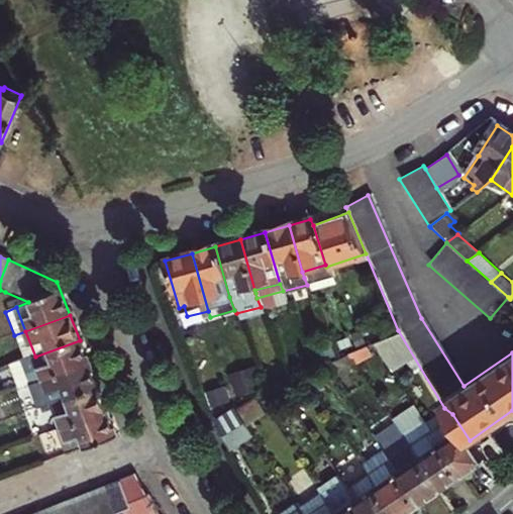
[(25,331),(14,335),(24,361),(35,356),(25,331)]
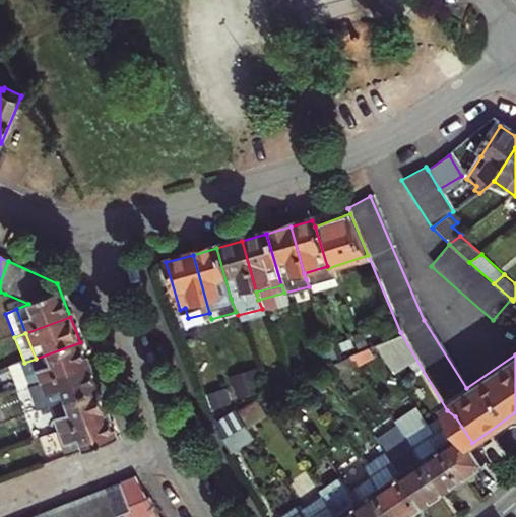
[(19,391),(29,387),(89,366),(80,342),(36,359),(24,363),(10,368),(19,391)]
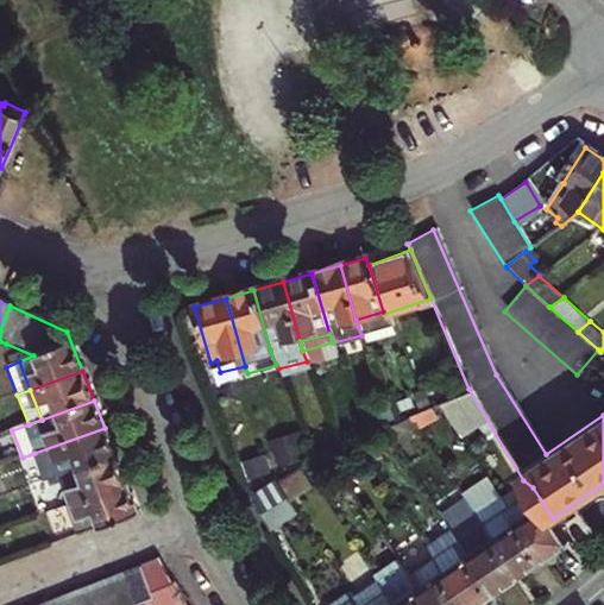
[(63,476),(115,457),(105,428),(35,453),(46,481),(63,476)]
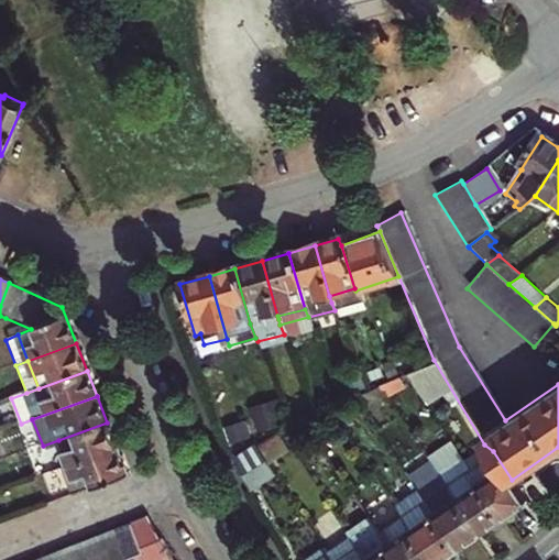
[(67,464),(117,447),(107,423),(58,440),(67,464)]
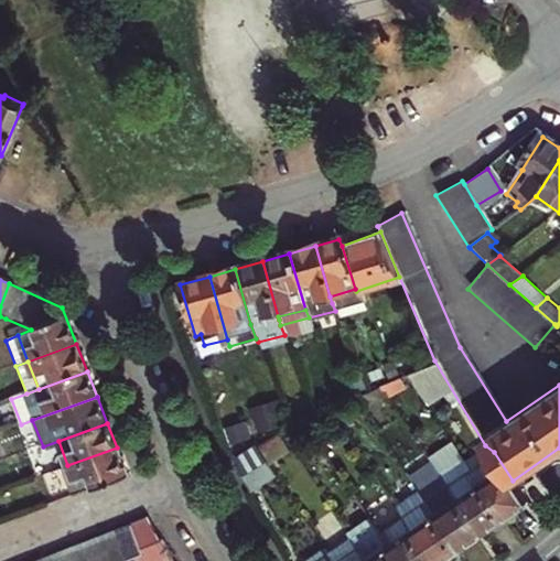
[(275,435),(257,448),(266,461),(267,463),(286,451),(275,435)]
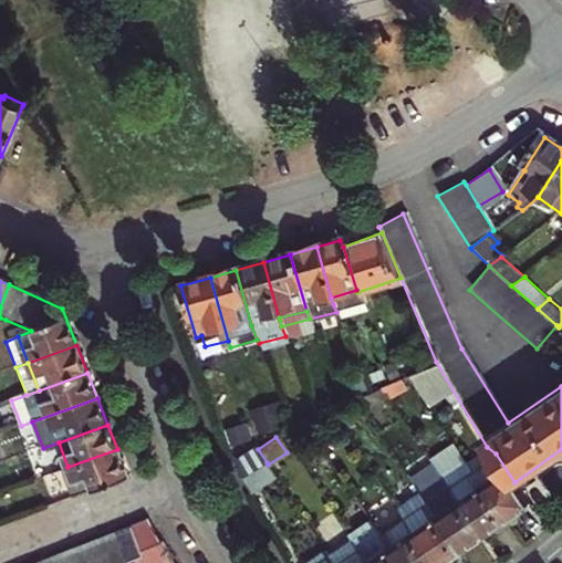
[(529,503),(514,482),(496,454),(487,447),(466,461),(506,519),(529,503)]
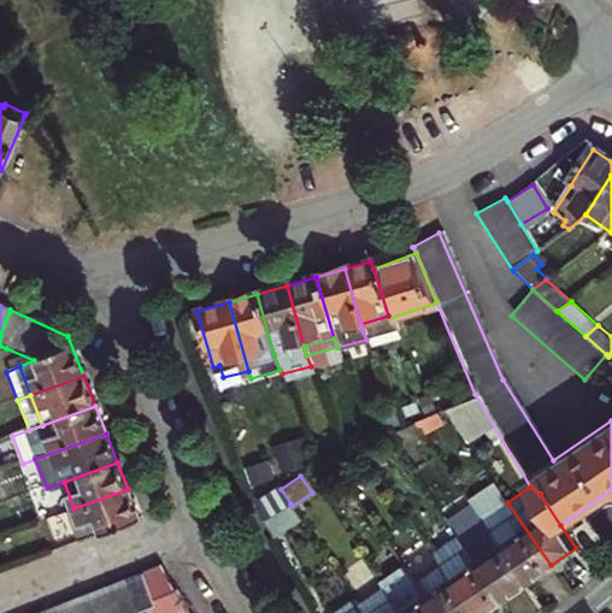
[(77,544),(140,520),(128,489),(74,508),(65,512),(77,544)]
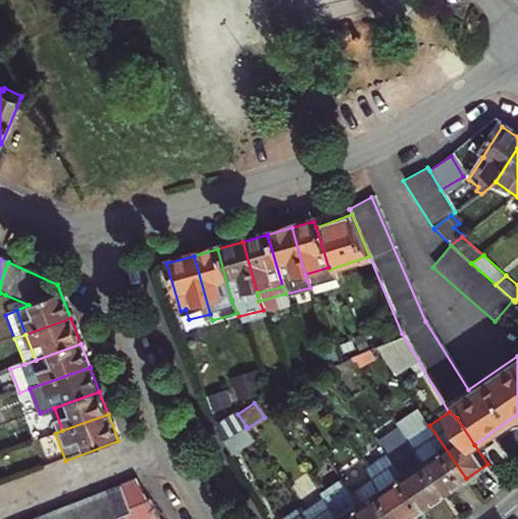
[(219,423),(230,438),(228,439),(238,451),(254,439),(247,428),(246,426),(243,428),(230,414),(219,423)]
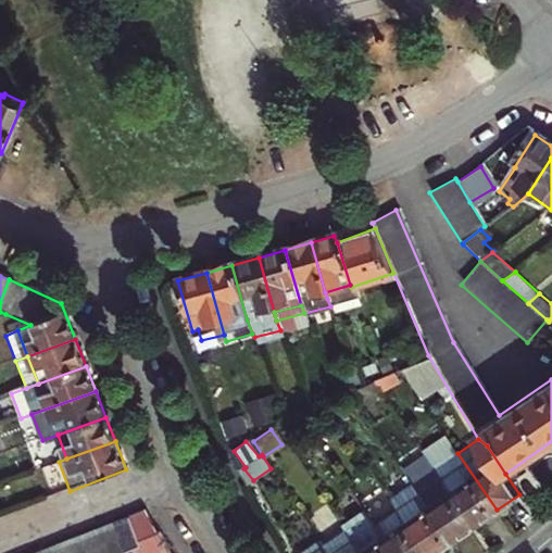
[(497,510),(458,453),(434,468),(473,526),(497,510)]
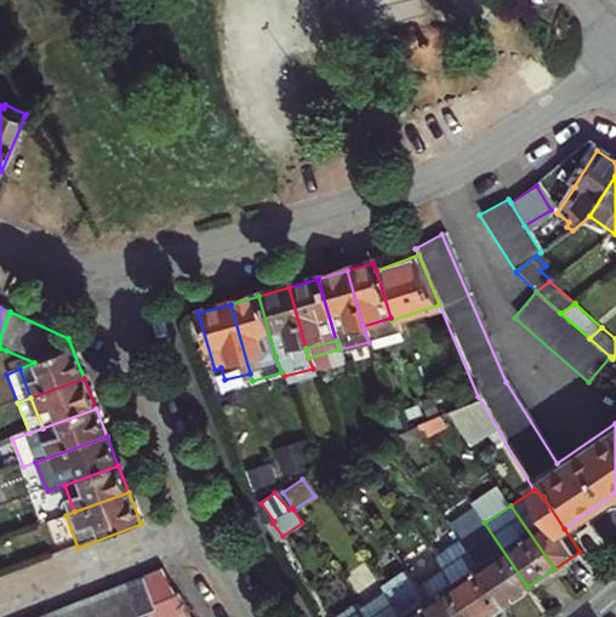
[(484,523),(460,540),(503,603),(528,587),(484,523)]
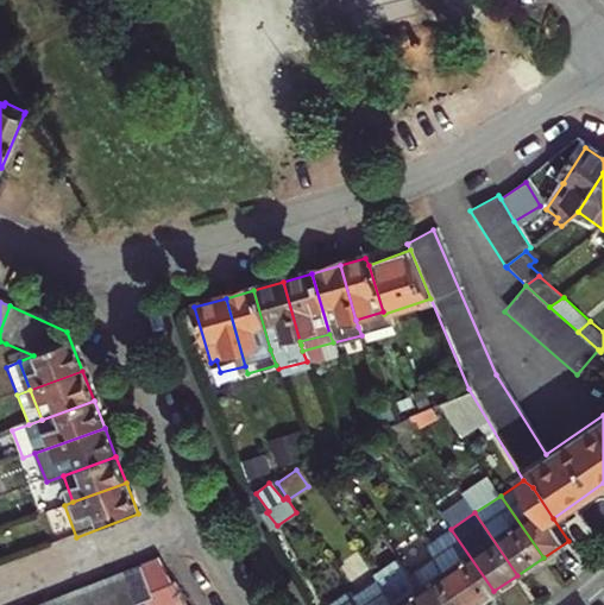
[(494,591),(451,529),(427,544),(466,604),(473,604),(494,591)]
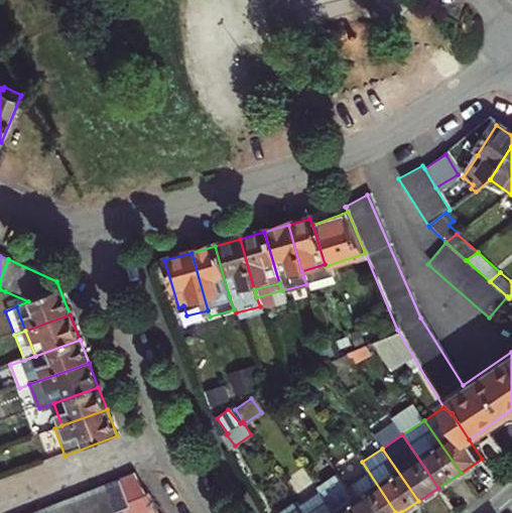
[(395,512),(362,462),(339,477),(363,512),(395,512)]
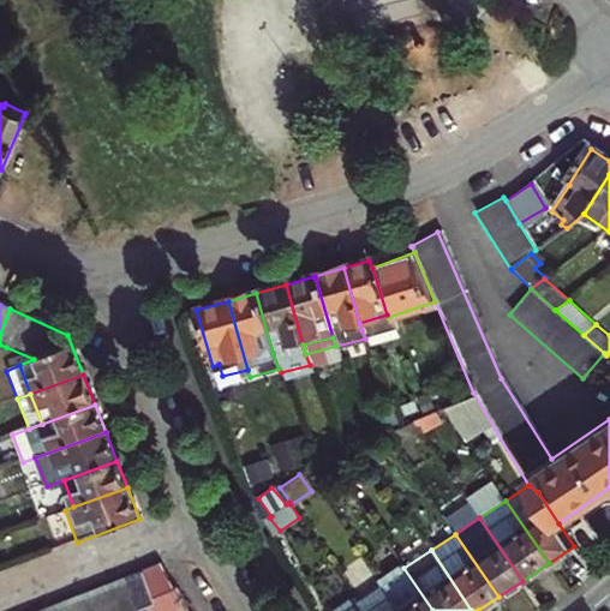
[(432,610),(404,568),(394,552),(370,569),(372,573),(381,586),(398,610),(432,610)]
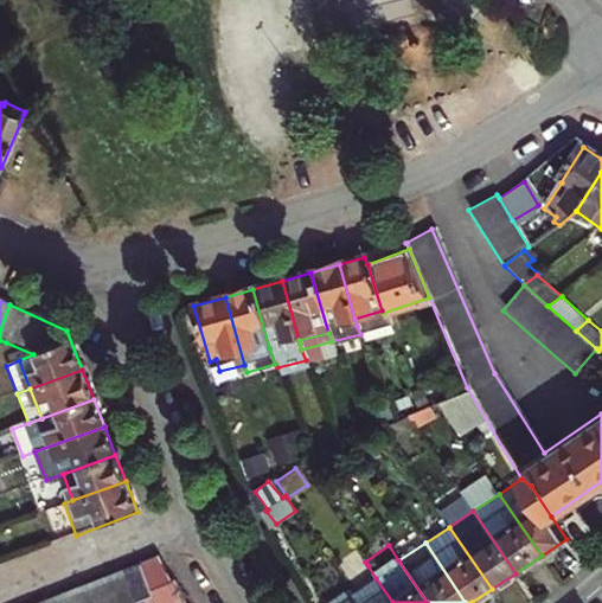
[(367,565),(344,581),(353,594),(376,578),(367,565)]
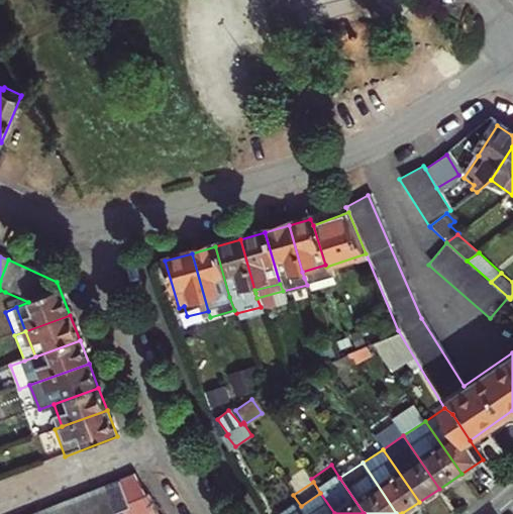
[(119,483),(104,490),(114,513),(122,513),(129,509),(119,483)]
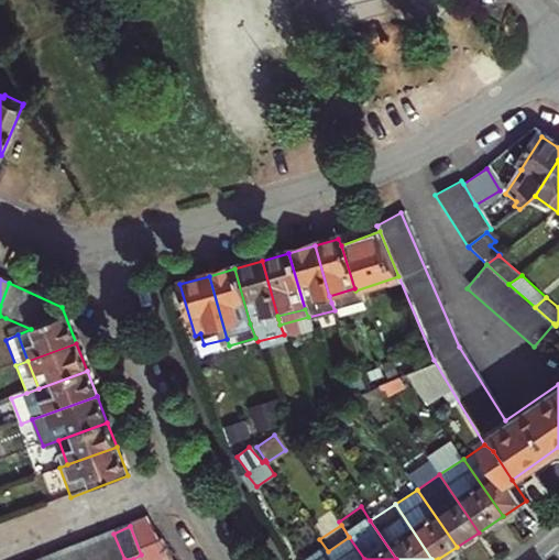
[(124,559),(113,534),(98,539),(107,559),(124,559)]
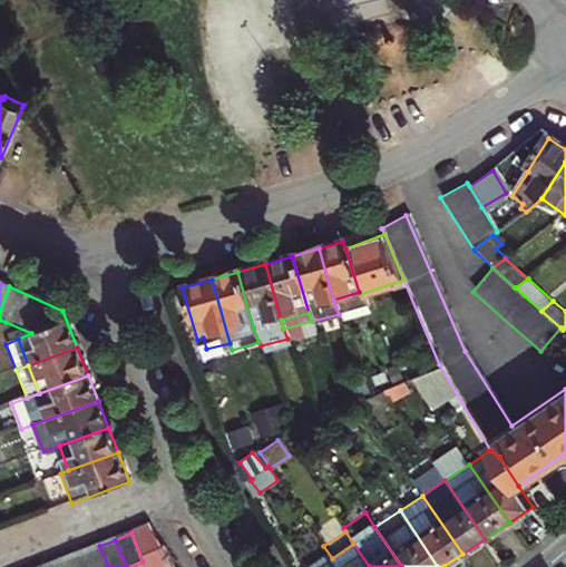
[(337,566),(332,558),(323,546),(321,544),(295,561),(299,566),(337,566)]
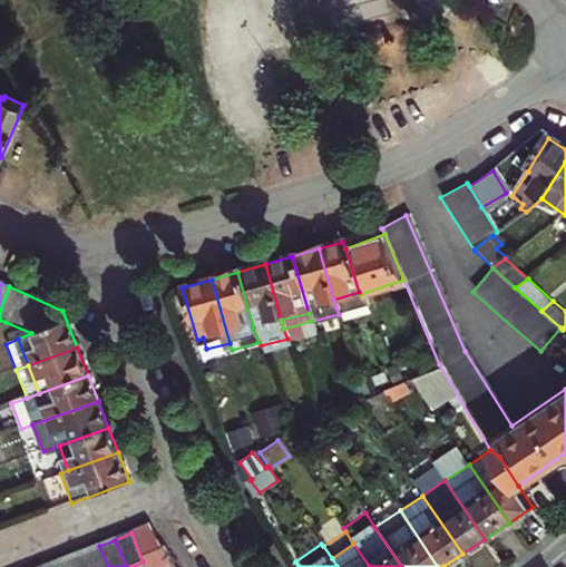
[(369,566),(353,544),(332,558),(337,566),(369,566)]
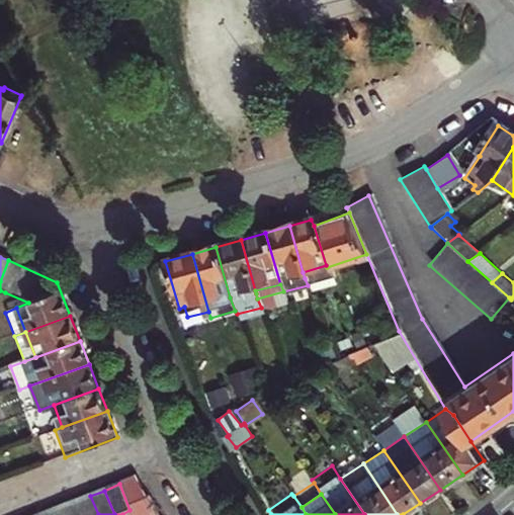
[(98,514),(90,496),(78,501),(83,514),(98,514)]
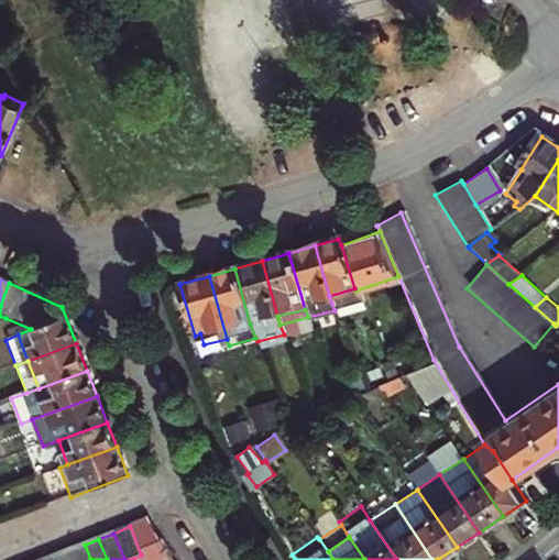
[(90,559),(85,545),(69,550),(74,559),(90,559)]
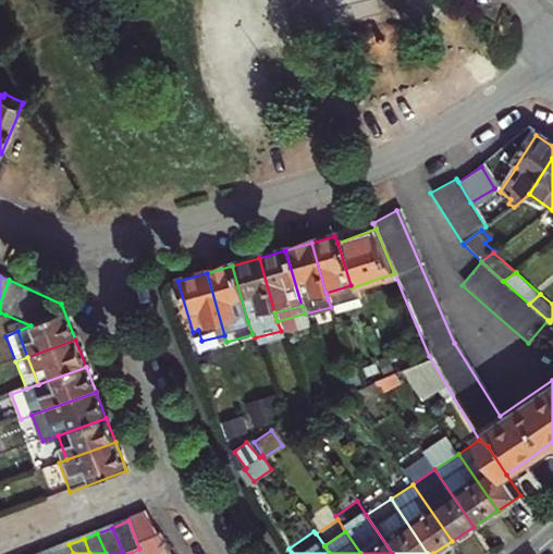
[(132,553),(168,553),(160,539),(139,549),(132,553)]
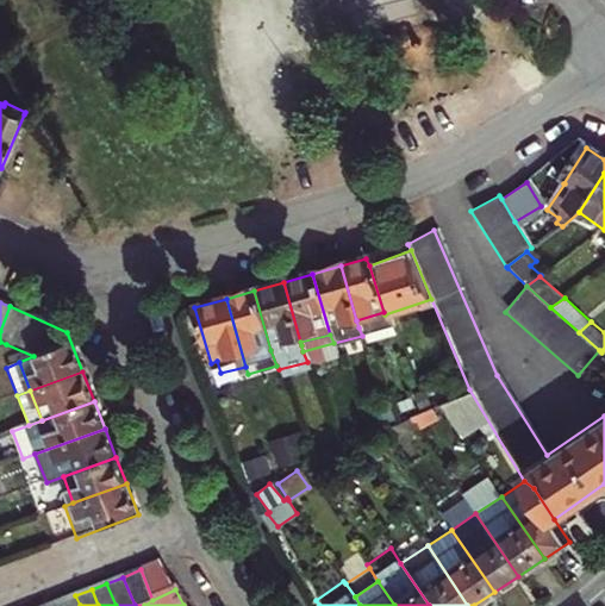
[(80,605),(75,595),(61,601),(62,605),(80,605)]
